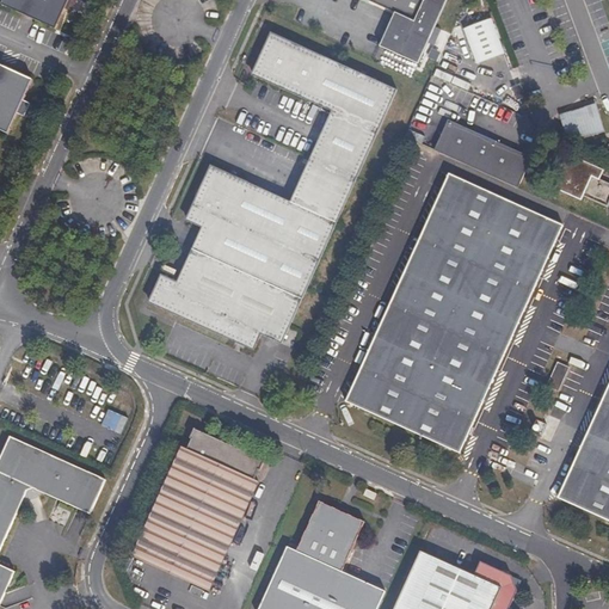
[(17,0),(68,23),(77,0),(17,0)]
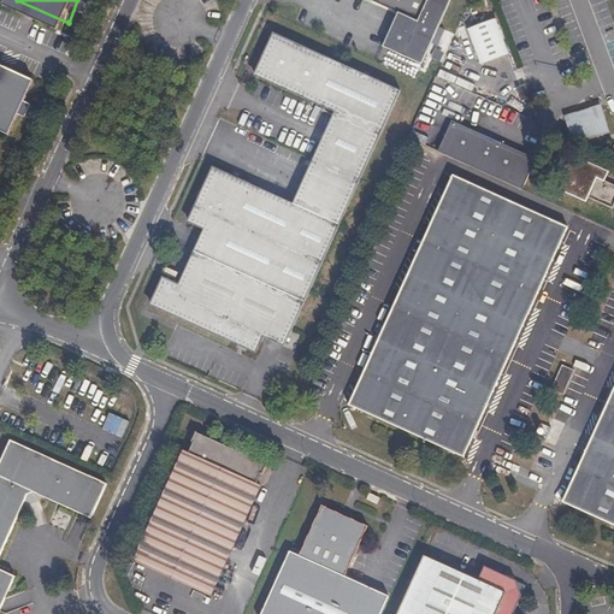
[(356,0),(385,13),(371,46),(415,65),(443,0),(356,0)]
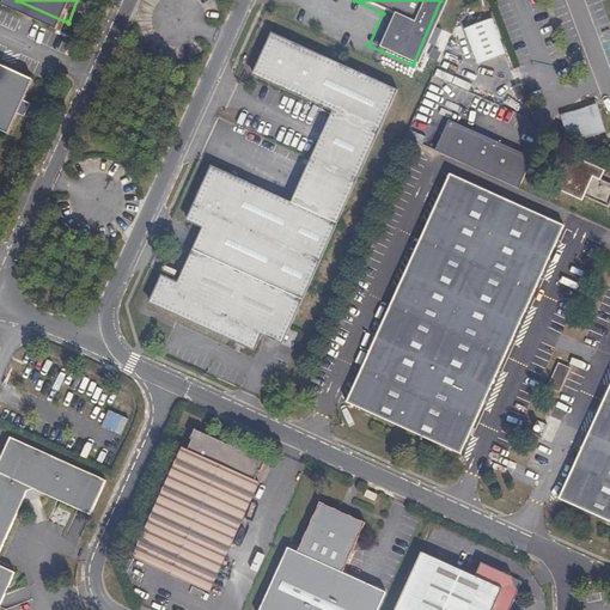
[(477,63),(506,53),(493,17),(464,28),(477,63)]
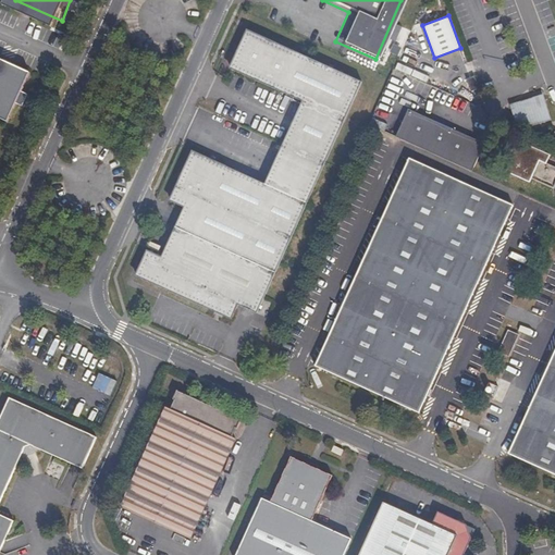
[(301,100),(282,144),(323,163),(360,79),(246,27),(229,66),(301,100)]
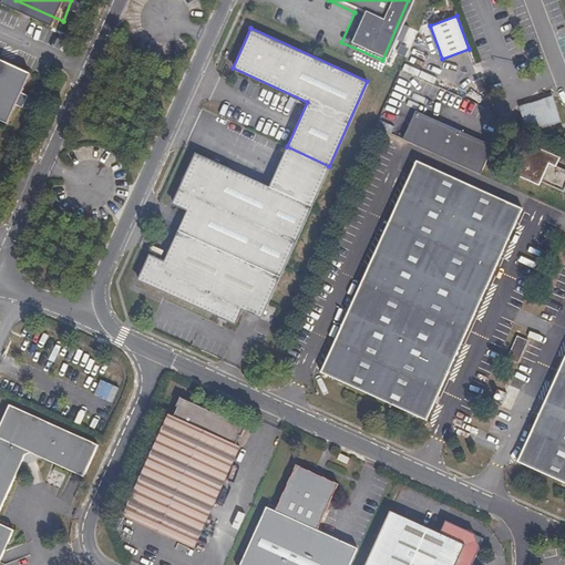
[(427,42),(415,38),(406,58),(418,63),(427,42)]
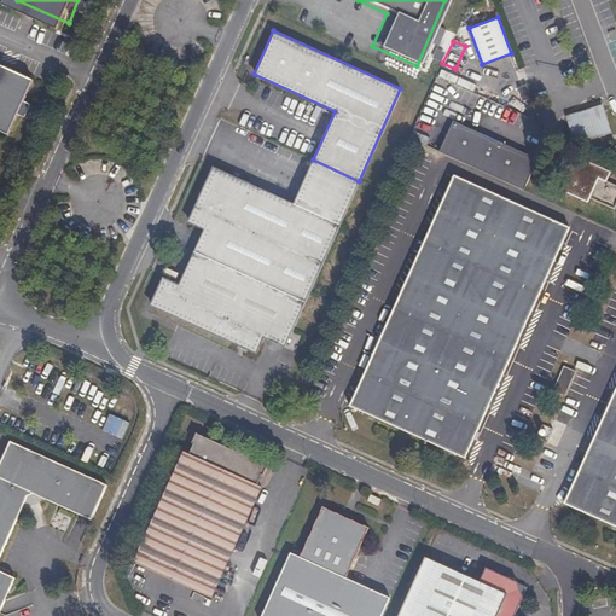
[(0,129),(9,133),(33,79),(0,64),(0,129)]
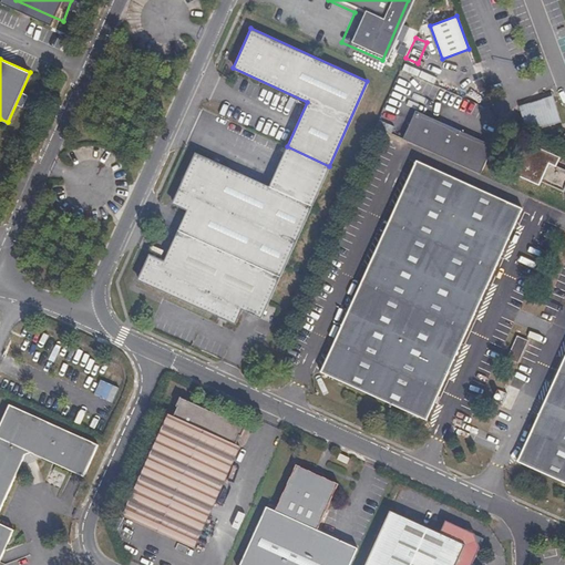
[(478,92),(485,90),(480,76),(473,79),(478,92)]
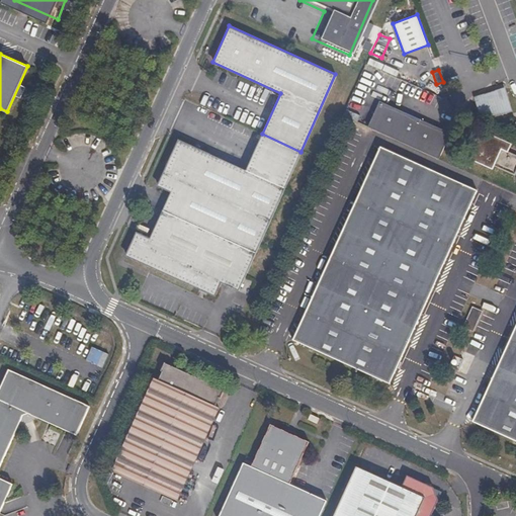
[(510,110),(503,88),(474,96),(481,118),(510,110)]
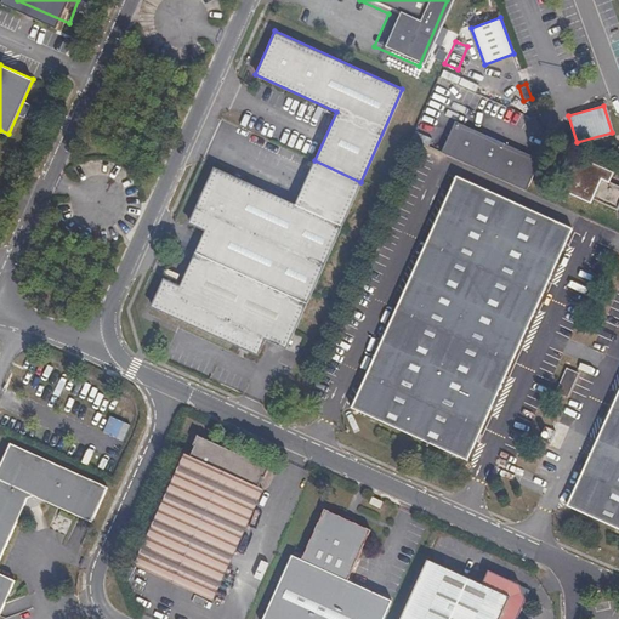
[(518,187),(532,157),(453,121),(439,152),(518,187)]
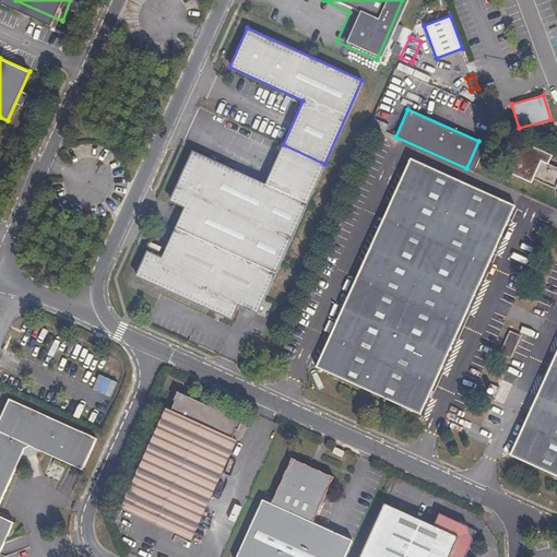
[(552,153),(516,138),(501,168),(532,181),(534,178),(555,188),(556,181),(556,165),(547,162),(552,153)]
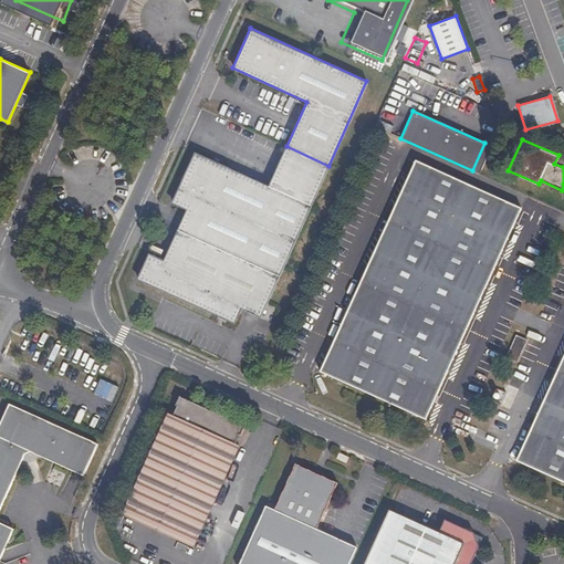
[(484,143),(472,170),(478,173),(484,159),(490,146),(484,143)]
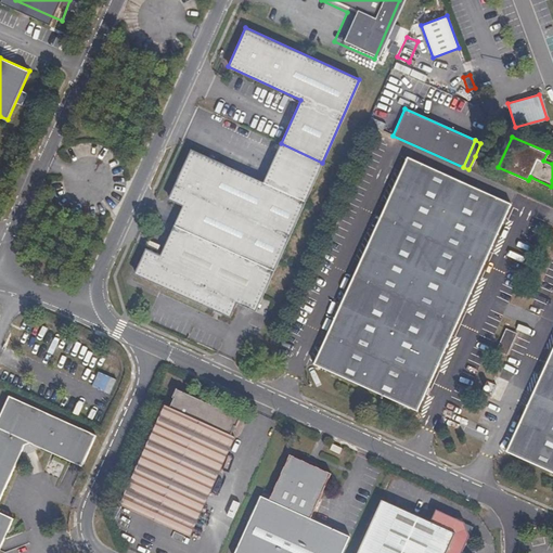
[(281,143),(264,182),(305,201),(322,163),(281,143)]
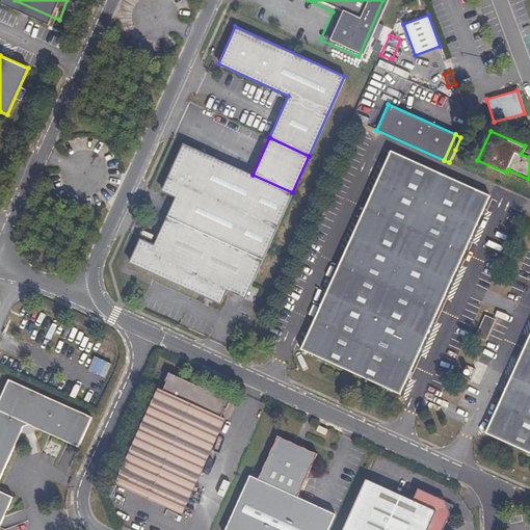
[(176,196),(167,215),(262,259),(292,192),(253,175),(183,143),(162,190),(176,196)]
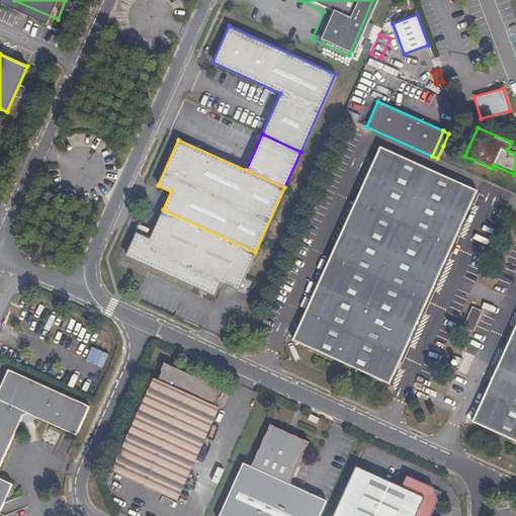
[(380,147),(291,341),(388,384),(476,189),(380,147)]
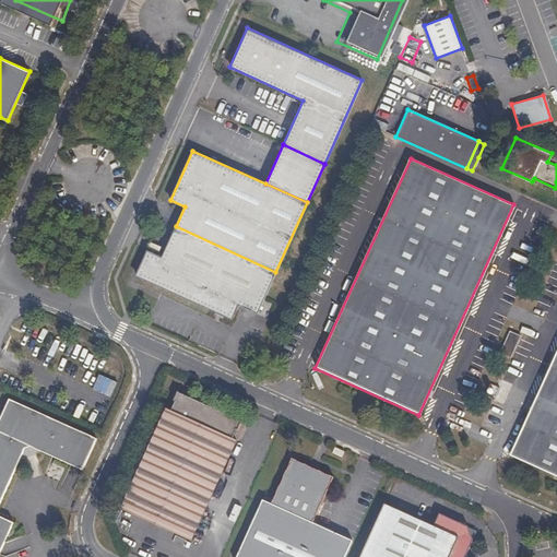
[(258,312),(275,272),(176,226),(162,256),(147,249),(135,274),(233,319),(238,305),(258,312)]
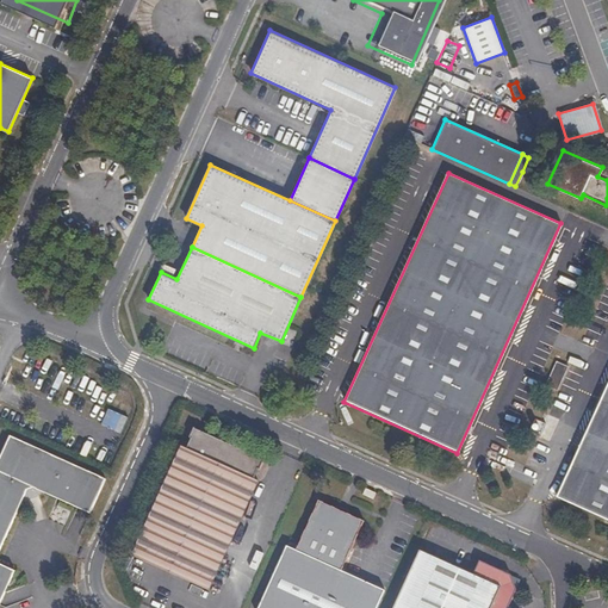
[(540,384),(544,386),(554,363),(551,360),(540,384)]
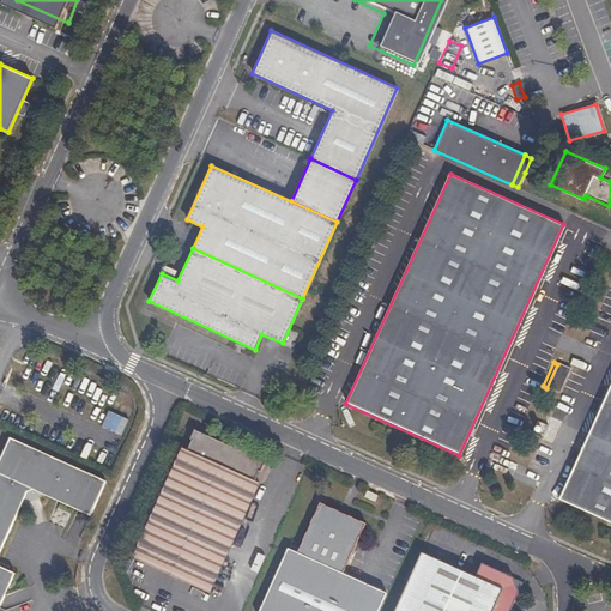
[(568,369),(557,364),(546,388),(556,393),(568,369)]
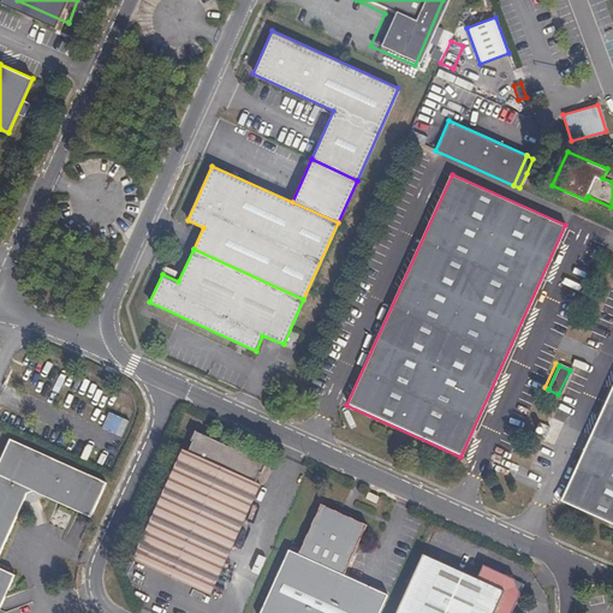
[(612,382),(560,500),(612,524),(612,382)]
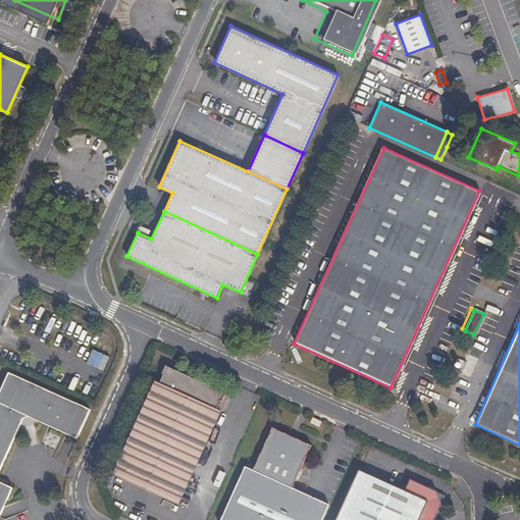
[(159,383),(157,381),(115,473),(178,502),(220,410),(216,408),(220,401),(223,403),(228,392),(165,362),(159,374),(163,375),(159,383)]
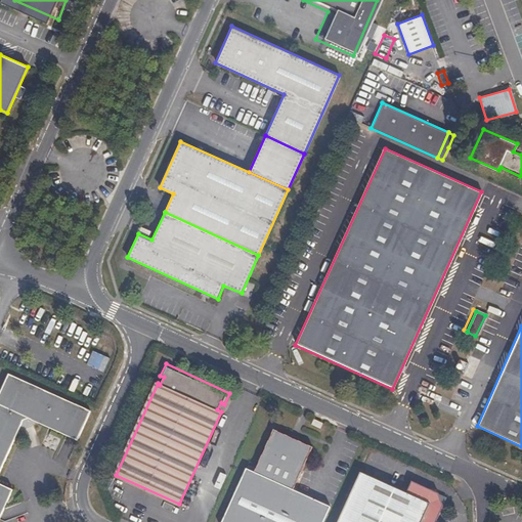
[(92,408),(7,372),(0,388),(0,516),(1,517),(13,487),(0,481),(0,471),(23,421),(31,418),(78,438),(92,408)]
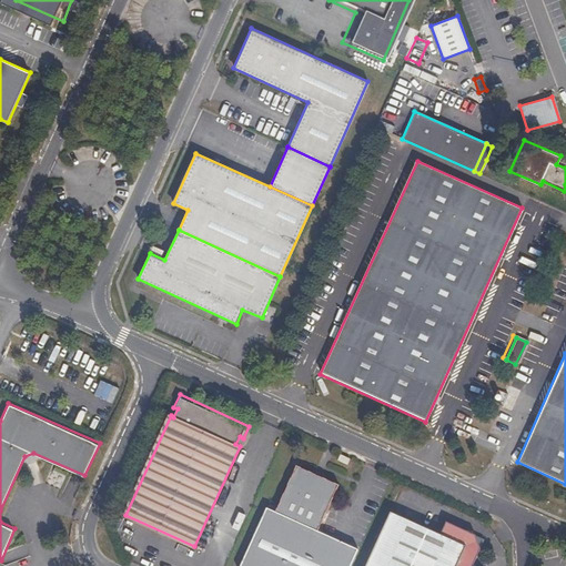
[(234,565),(345,565),(354,547),(313,529),(333,484),(291,465),(271,511),(262,506),(234,565)]
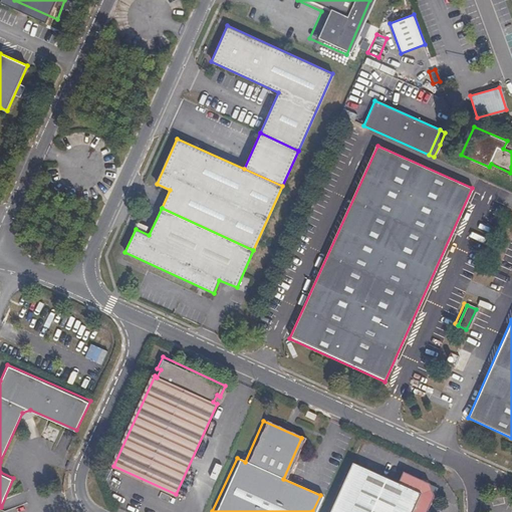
[(329,511),(424,511),(432,494),(426,481),(402,470),(396,482),(352,462),(329,511)]
